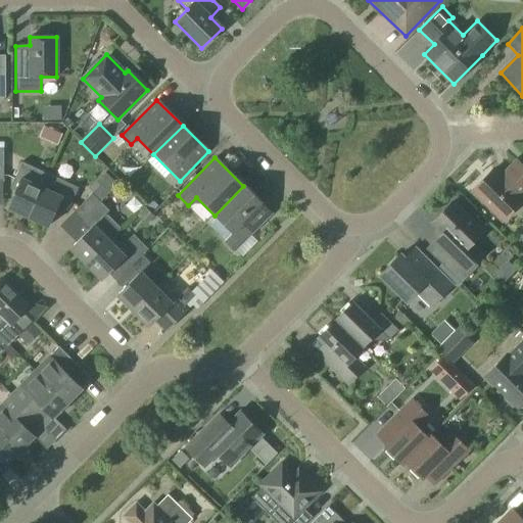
[(522,196),(522,165),(516,158),(498,176),(492,170),(472,191),(503,221),(522,200),(522,199),(522,198),(522,196)]
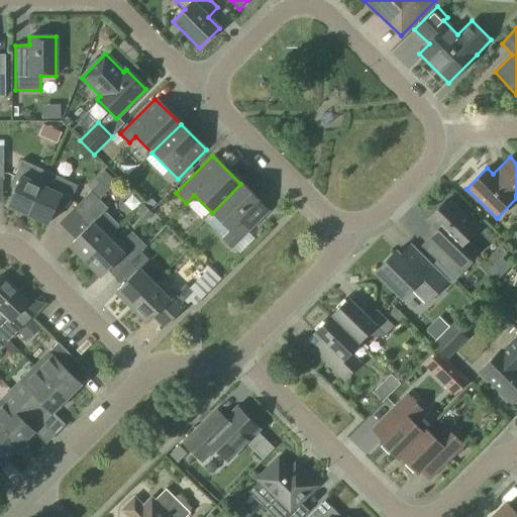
[(27,216),(47,172),(21,160),(10,187),(14,189),(6,206),(27,216)]
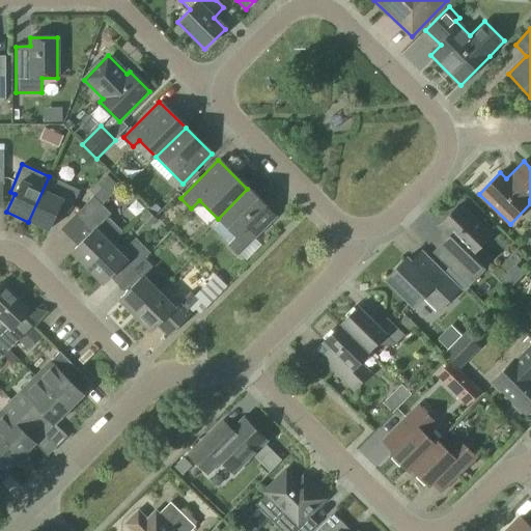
[(63,215),(67,214),(71,212),(72,208),(79,191),(49,176),(28,222),(49,231),(56,215),(59,215),(63,215)]
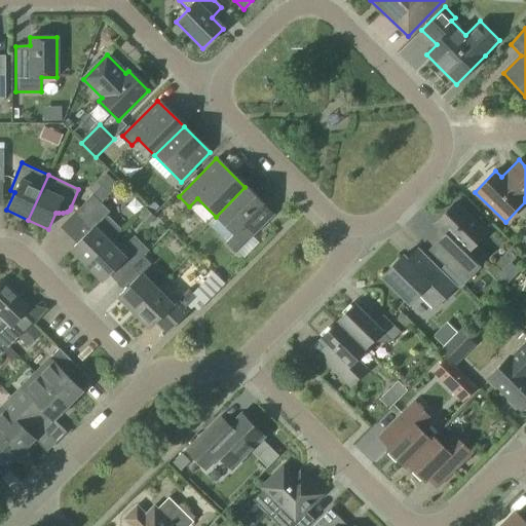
[(245,187),(216,217),(234,234),(225,243),(236,254),(273,216),(245,187)]
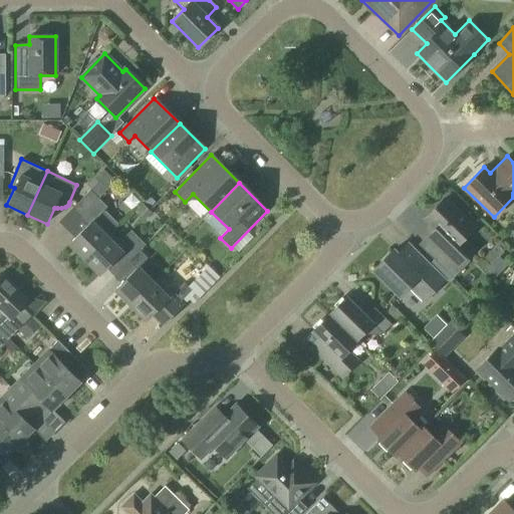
[(66,232),(99,200),(89,191),(58,223),(66,232)]
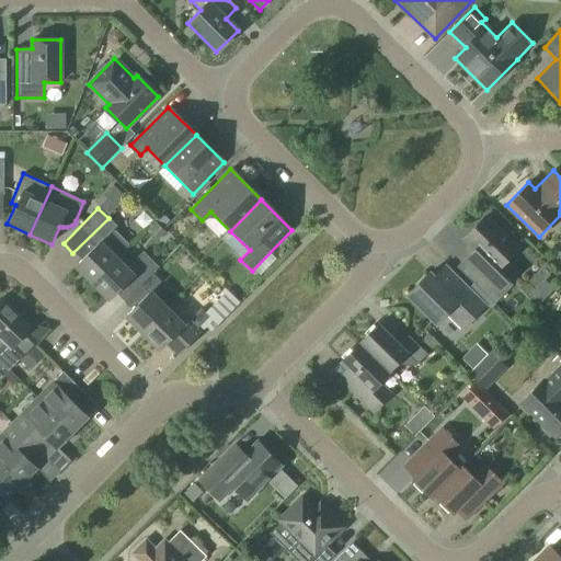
[(158,220),(163,227),(172,218),(167,212),(158,220)]
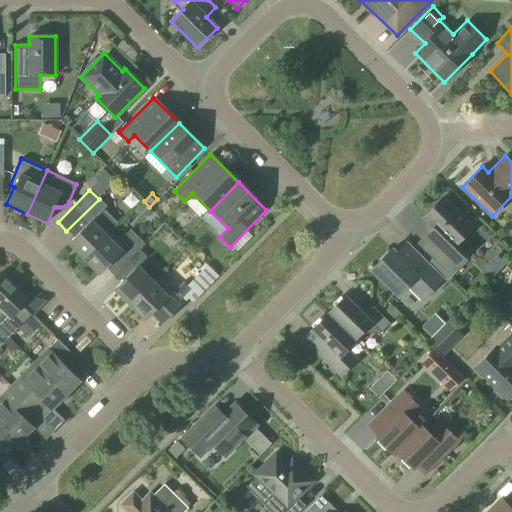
[(433,227),(422,237),(435,250),(430,255),(451,276),(467,261),(465,258),(475,248),(464,238),(473,228),(442,198),(423,217),(433,227)]
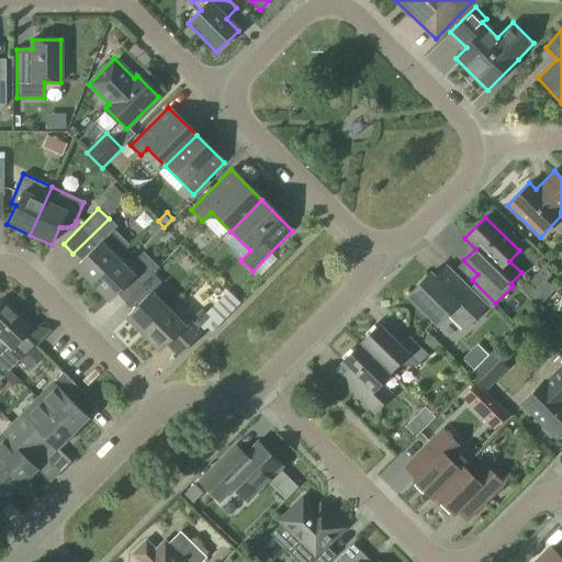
[(122,256),(131,246),(114,231),(117,227),(109,218),(72,254),(81,261),(75,268),(92,285),(122,256)]
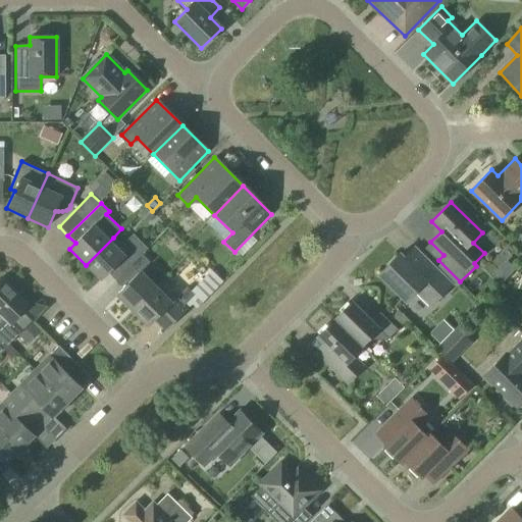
[(126,250),(113,238),(86,265),(101,280),(107,274),(115,281),(141,255),(147,249),(137,240),(126,250)]
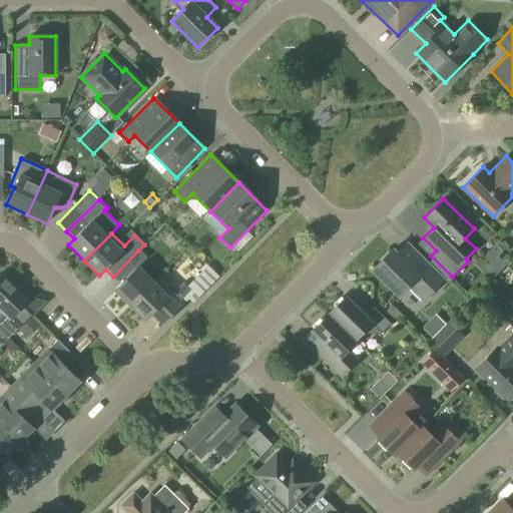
[(443,281),(406,244),(396,254),(392,250),(373,270),(399,297),(409,287),(423,301),(443,281)]
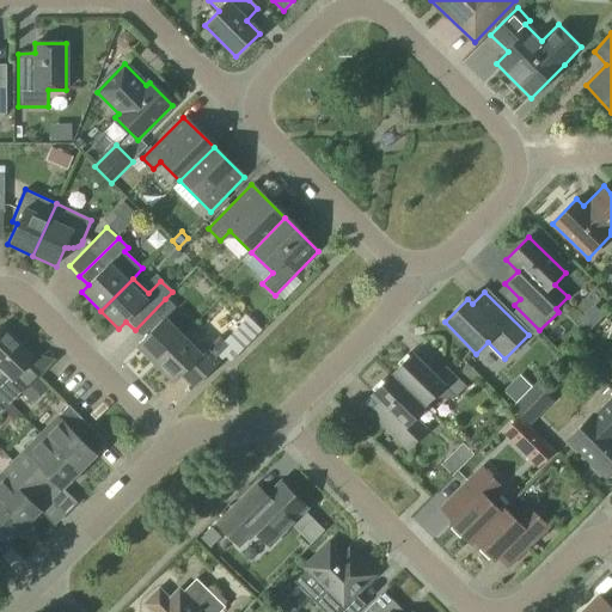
[(175,308),(165,299),(135,330),(144,338),(136,347),(154,365),(188,331),(182,336),(165,319),(175,308)]
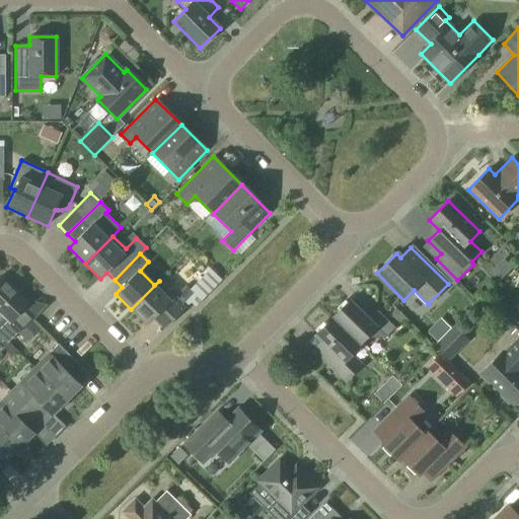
[(216,274),(201,290),(211,299),(225,283),(216,274)]
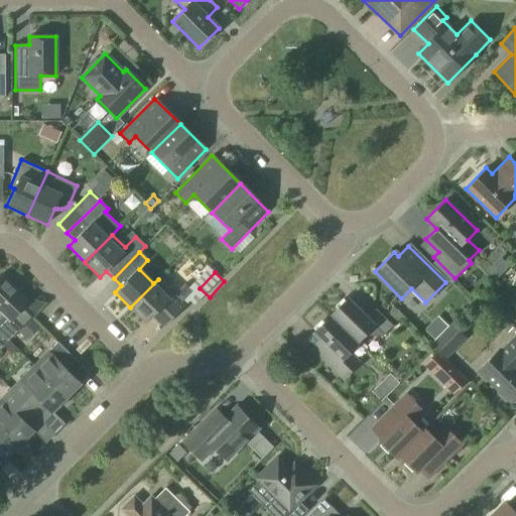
[(0,349),(31,317),(22,308),(28,302),(1,275),(0,275),(0,311),(3,315),(0,317),(0,349)]
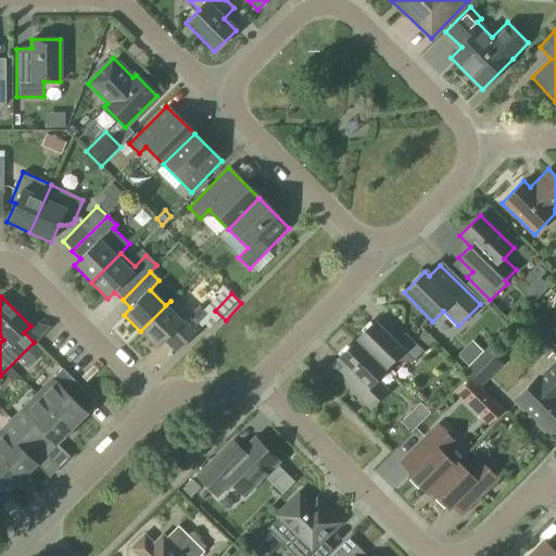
[(171,301),(140,331),(158,349),(165,341),(176,353),(199,330),(196,327),(198,324),(202,328),(204,325),(209,329),(214,323),(198,306),(188,317),(171,301)]
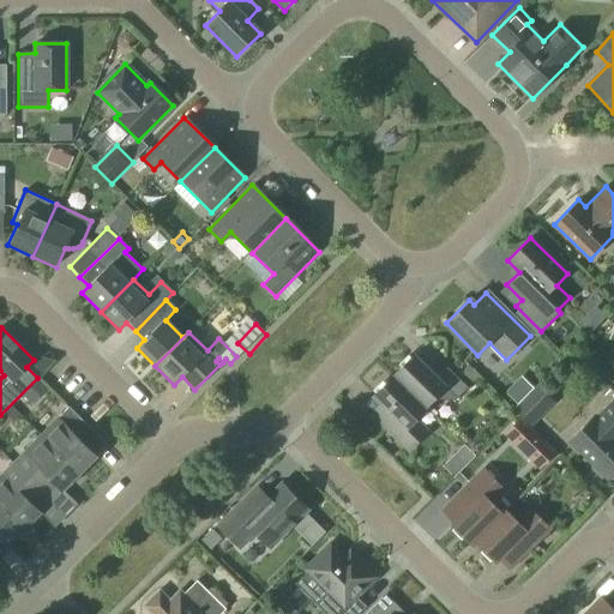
[(393,375),(426,407),(432,401),(455,402),(467,389),(446,368),(437,379),(413,356),(393,375)]
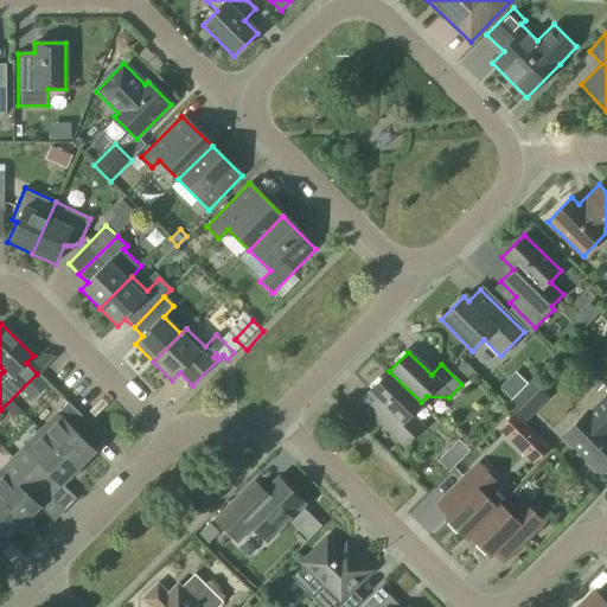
[(420,403),(421,402),(389,371),(369,393),(376,400),(366,409),(403,447),(422,428),(410,416),(421,404),(420,403)]
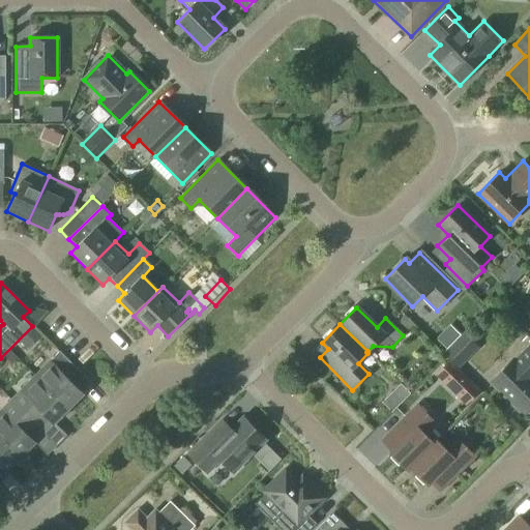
[(459,370),(480,348),(464,332),(442,353),(459,370)]
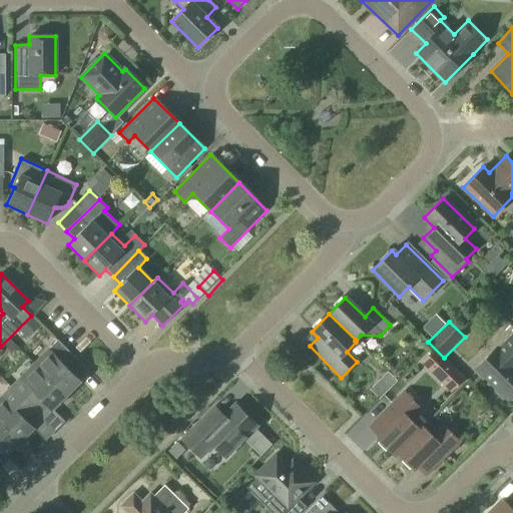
[(512,331),(497,348),(473,371),(505,403),(512,395),(512,331)]
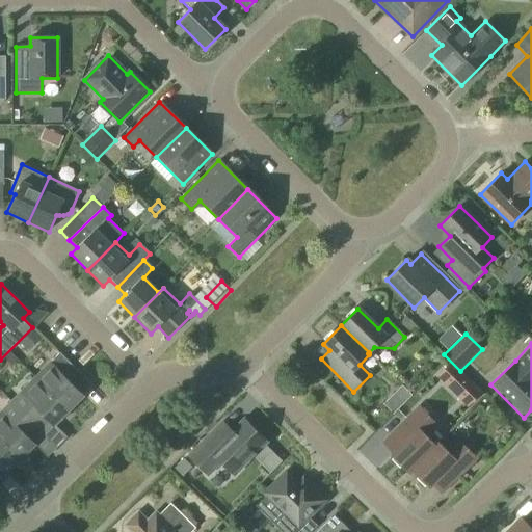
[(69,410),(83,396),(82,395),(92,386),(59,353),(35,377),(69,410)]
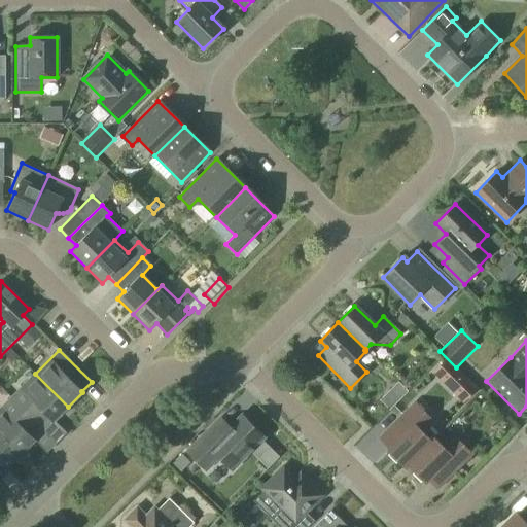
[(447,360),(434,373),(449,388),(462,375),(447,360)]
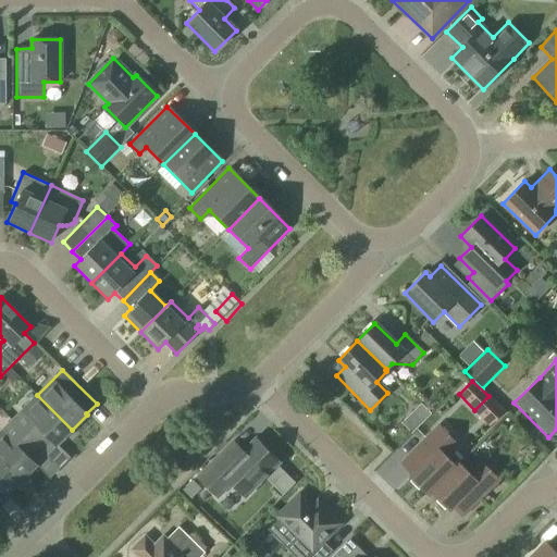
[(57,446),(72,430),(37,395),(12,421),(46,455),(56,445),(57,446)]
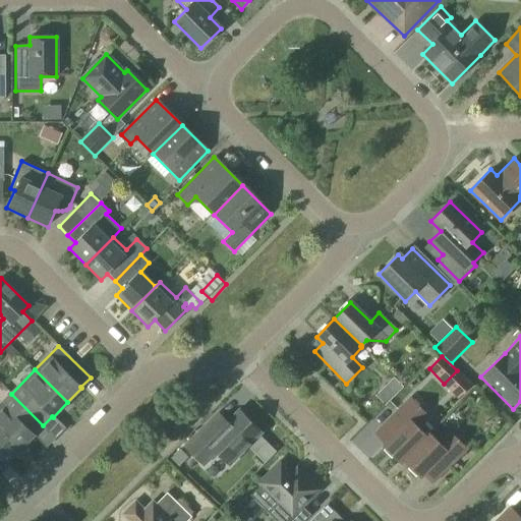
[(385,389),(393,398),(402,389),(393,380),(385,389)]
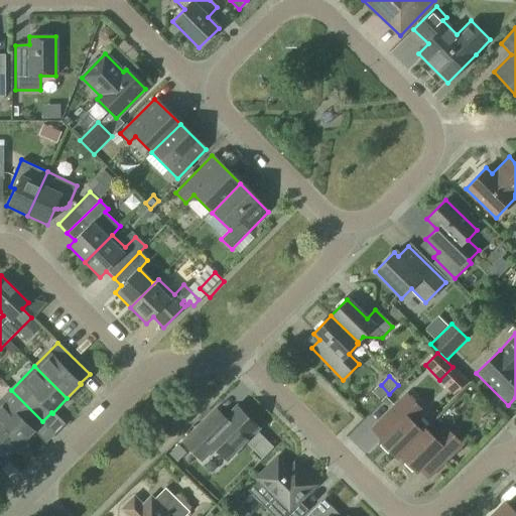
[(33,430),(42,421),(11,390),(0,401),(0,425),(20,445),(34,431),(33,430)]
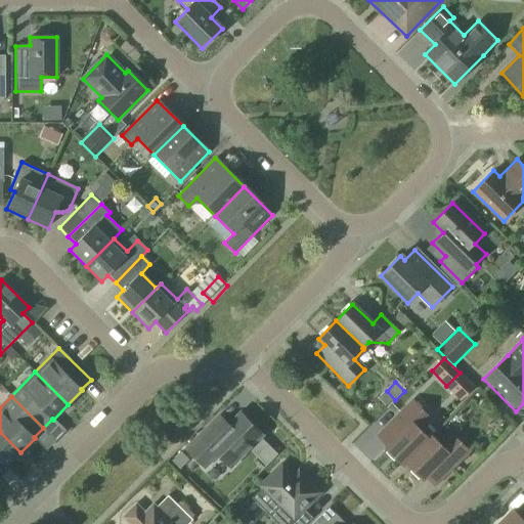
[(396,420),(379,437),(387,446),(385,448),(403,467),(405,464),(405,463),(429,439),(428,439),(419,429),(429,419),(413,402),(396,420)]
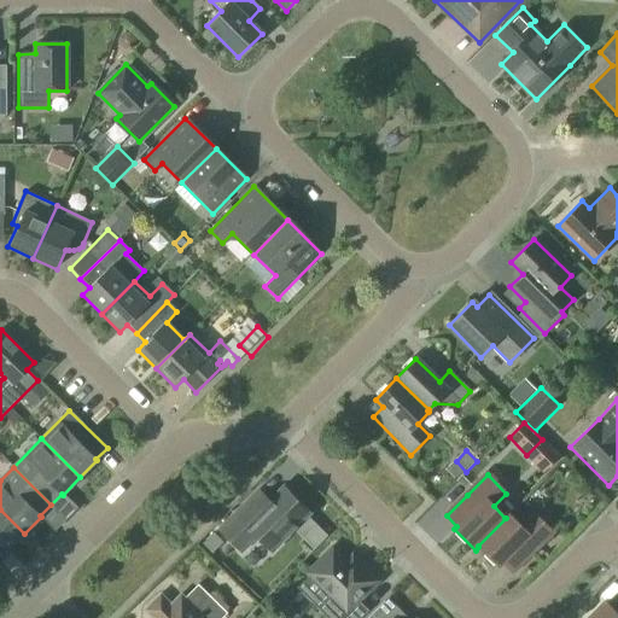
[(309,513),(285,488),(272,501),(258,489),(216,530),(242,554),(257,538),(270,552),(309,513)]
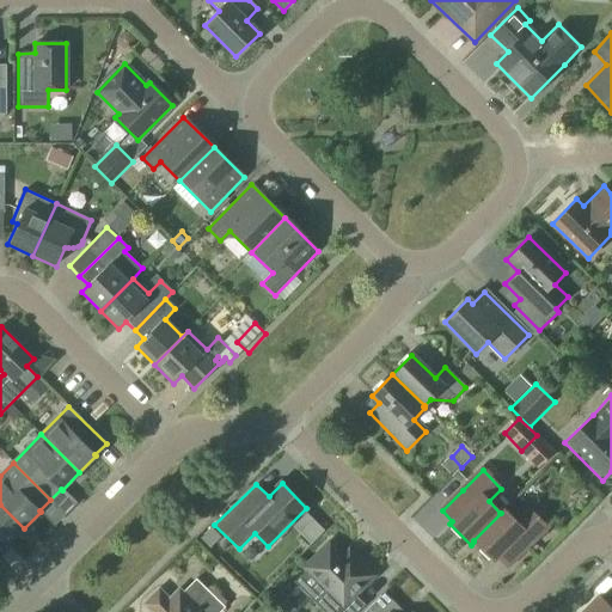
[(6,545),(24,528),(0,505),(0,550),(6,545)]
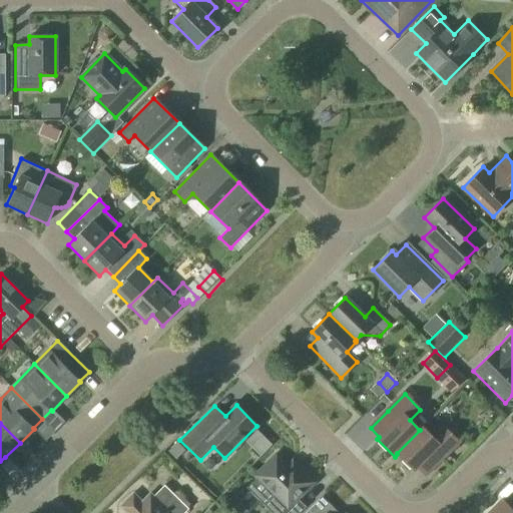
[(420,430),(397,453),(397,454),(414,470),(417,467),(425,475),(458,442),(443,427),(432,437),(422,427),(419,430),(420,430)]
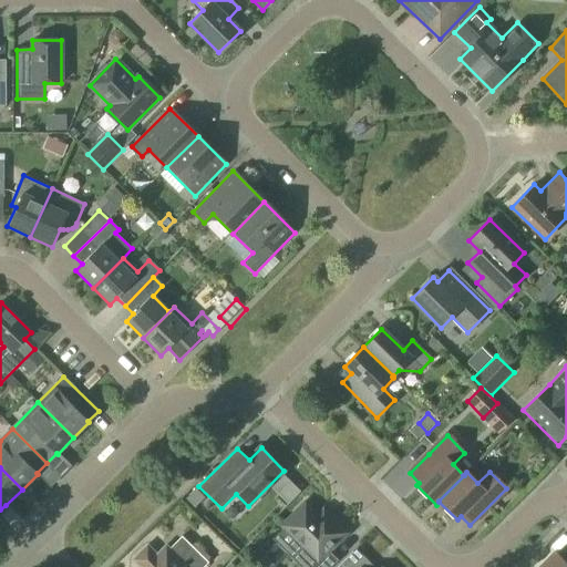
[(196,490),(186,500),(194,507),(204,497),(196,490)]
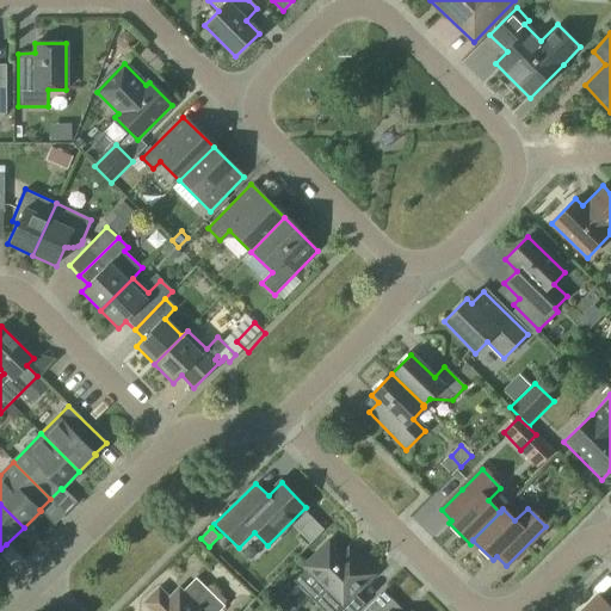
[(343,555),(328,542),(303,567),(326,590),(314,602),(323,610),(357,610),(365,604),(355,594),(375,575),(349,549),(343,555)]
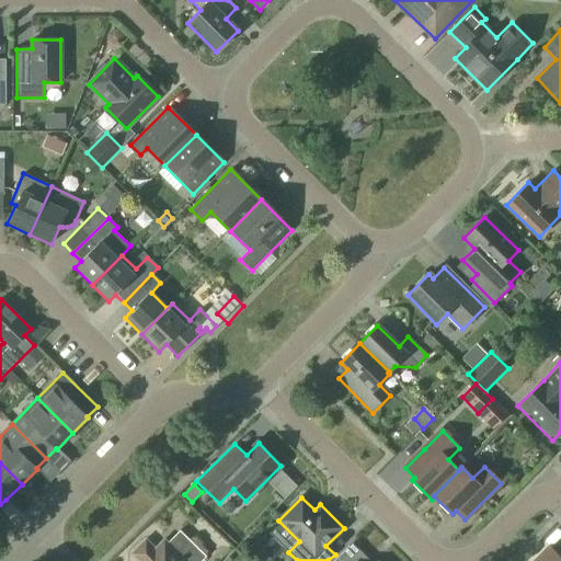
[(235,526),(227,535),(235,542),(243,535),(235,526)]
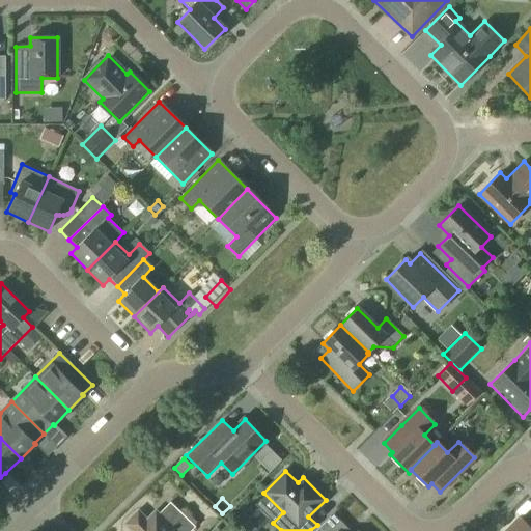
[(179,511),(170,503),(158,514),(156,511),(148,519),(138,509),(122,525),(129,530),(191,530),(195,528),(194,527),(197,523),(183,508),(179,511)]
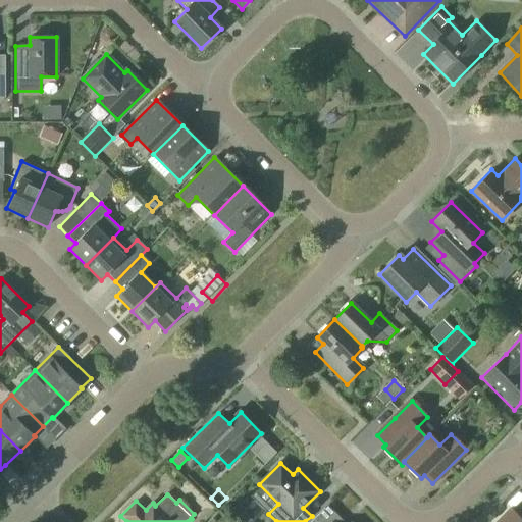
[(344,521),(328,506),(311,521),(344,521)]
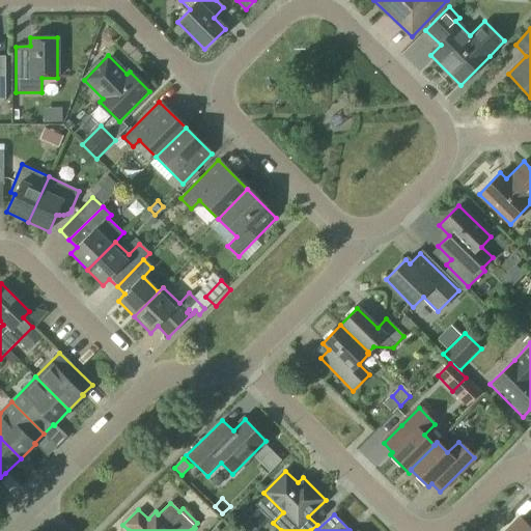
[(530,530),(530,529),(519,518),(505,530),(530,530)]
